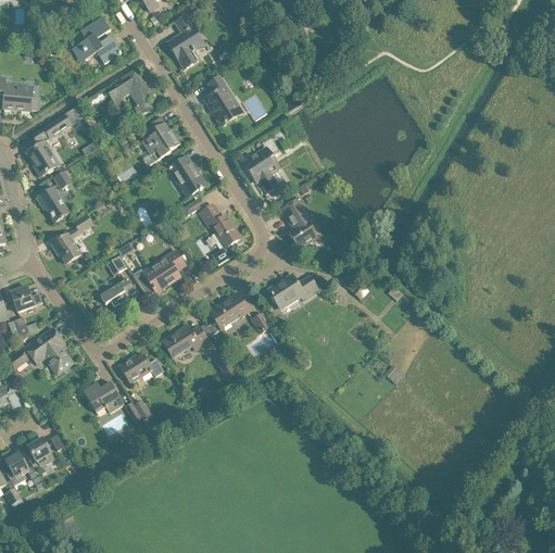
[(154,1),(155,0),(142,0),(149,11),(156,5),(154,1)]
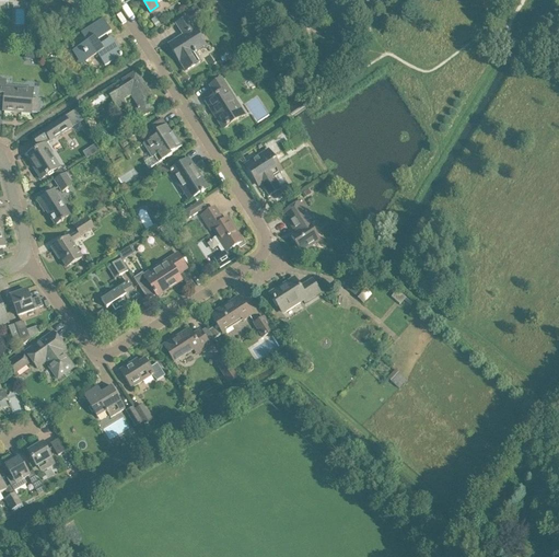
[(184,68),(194,62),(201,58),(195,48),(205,43),(186,14),(175,21),(182,32),(167,42),(184,68)]
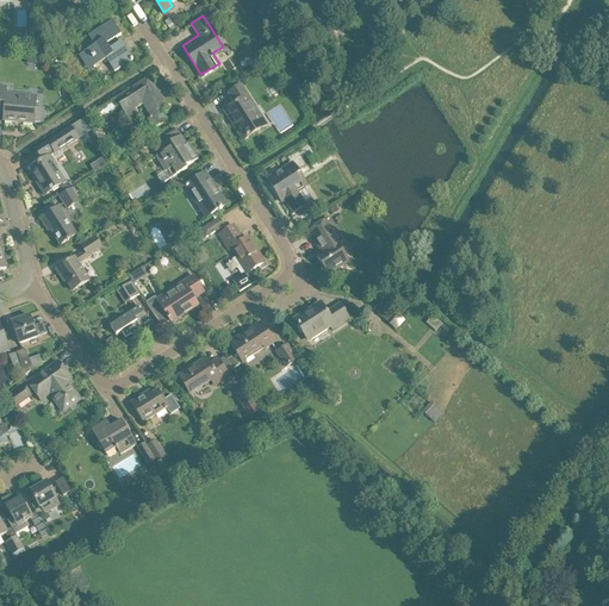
[(111,17),(100,23),(86,32),(93,43),(87,47),(84,49),(82,52),(88,63),(93,63),(97,61),(97,62),(105,56),(113,69),(132,56),(120,38),(116,42),(112,37),(120,31),(111,17)]
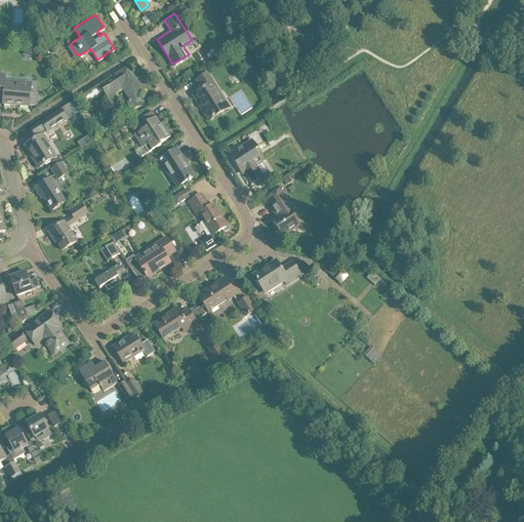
[(126,64),(118,69),(96,83),(99,89),(102,87),(110,99),(118,94),(115,90),(121,86),(128,97),(125,99),(130,109),(143,101),(137,93),(143,89),(126,64)]
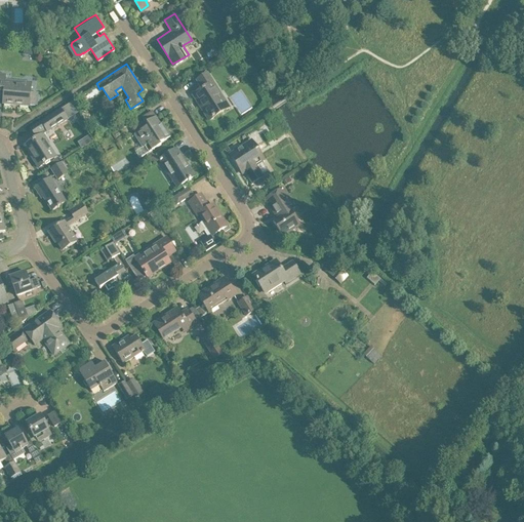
[(0,94),(3,94),(2,102),(28,104),(28,103),(37,103),(38,90),(30,90),(30,83),(5,81),(5,78),(5,77),(5,72),(0,71),(0,94)]
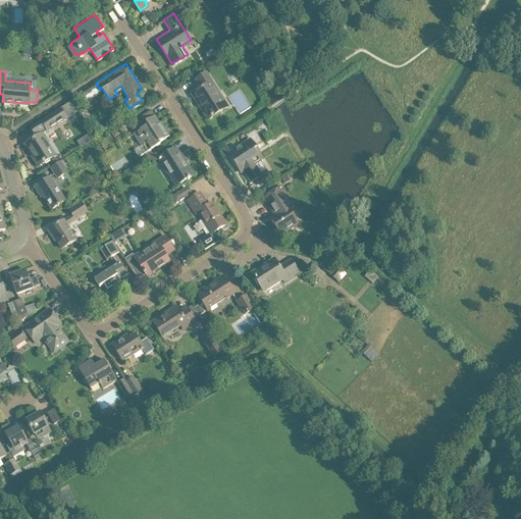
[(205,70),(203,71),(194,78),(200,86),(191,93),(206,117),(227,104),(205,70)]
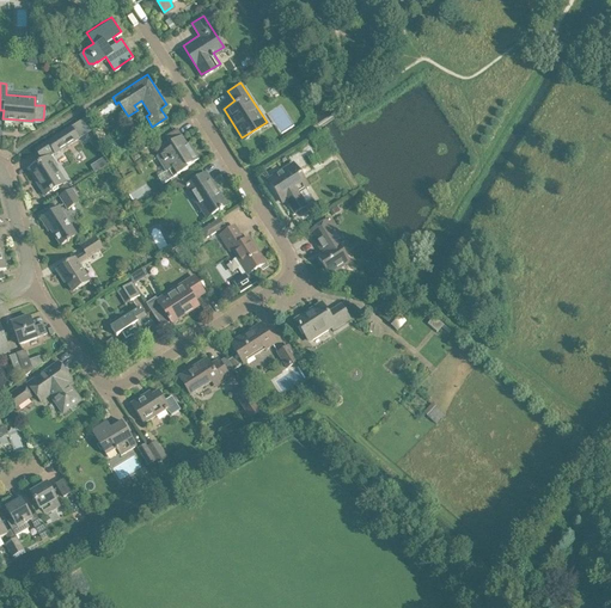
[(42,158),(28,167),(43,192),(63,179),(61,180),(53,166),(56,164),(50,153),(78,136),(69,124),(35,147),(40,155),(41,155),(42,158)]
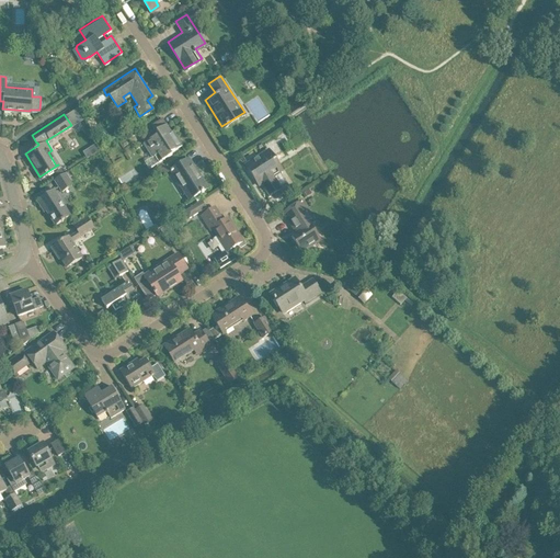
[(146,132),(147,132),(141,135),(145,139),(144,140),(152,155),(153,154),(158,160),(171,151),(170,150),(181,144),(172,129),(169,132),(163,124),(166,123),(162,116),(152,122),(150,123),(153,127),(146,132)]
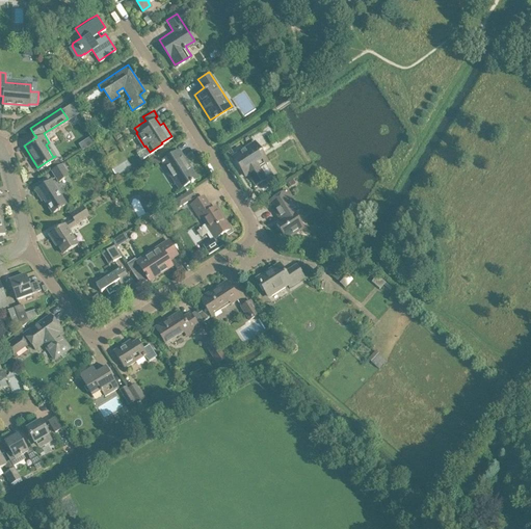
[(129,118),(118,125),(122,129),(131,123),(129,118)]
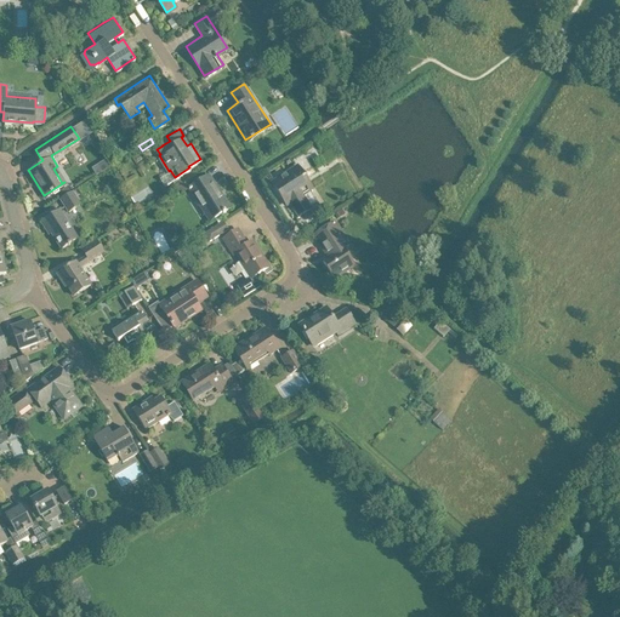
[(104,156),(96,163),(100,170),(109,164),(104,156)]
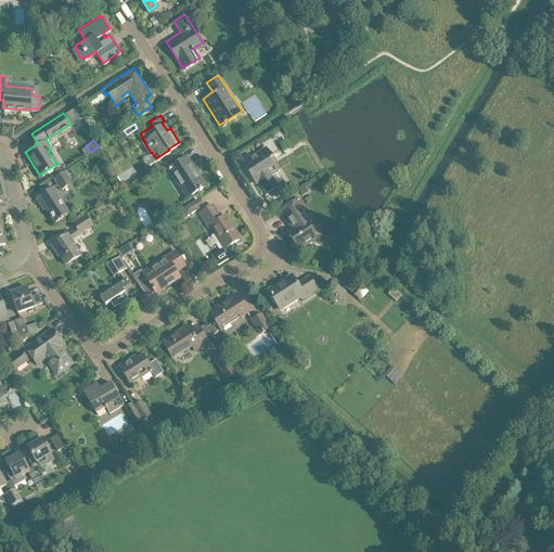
[(255,153),(252,155),(243,161),(255,181),(258,179),(266,191),(275,184),(269,174),(278,168),(263,145),(255,152),(255,153)]
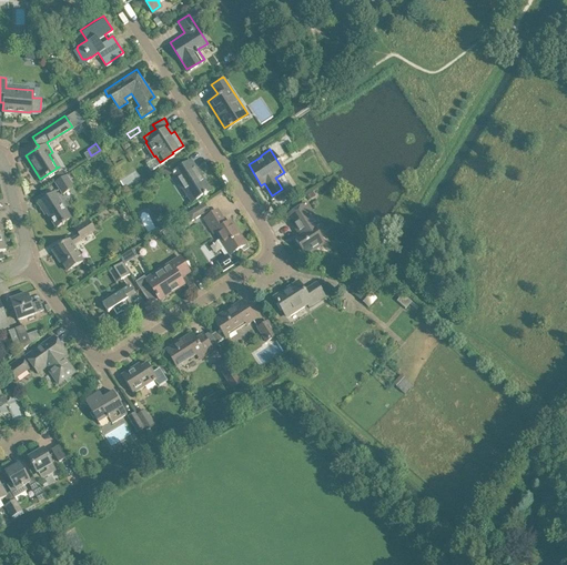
[(188,160),(179,165),(171,171),(176,179),(180,177),(193,199),(202,193),(203,194),(205,192),(205,191),(210,189),(195,165),(192,168),(188,160)]
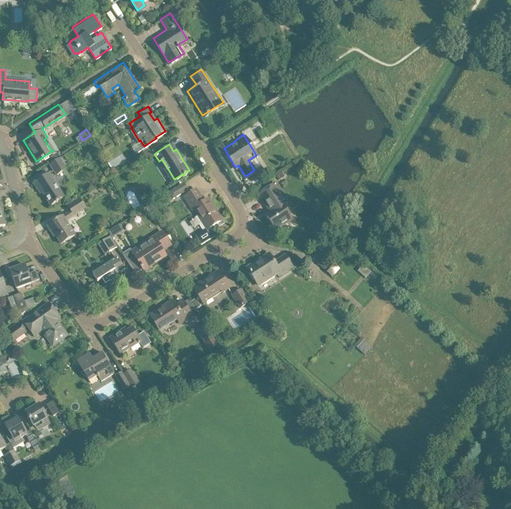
[(65,166),(58,156),(49,161),(56,172),(65,166)]
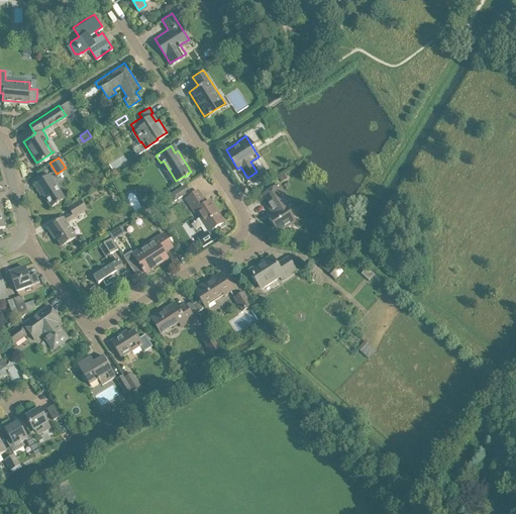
[(48,173),(43,176),(35,181),(50,205),(64,196),(48,173)]
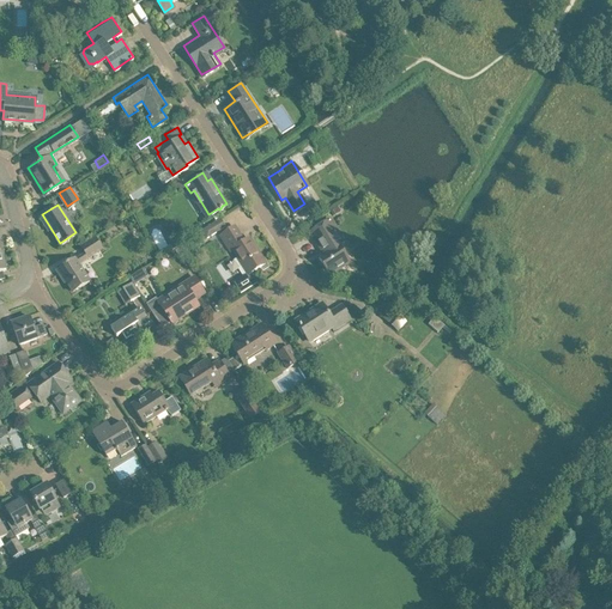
[(205,235),(205,236),(224,223),(219,217),(201,229),(201,230),(195,233),(198,239),(205,235)]
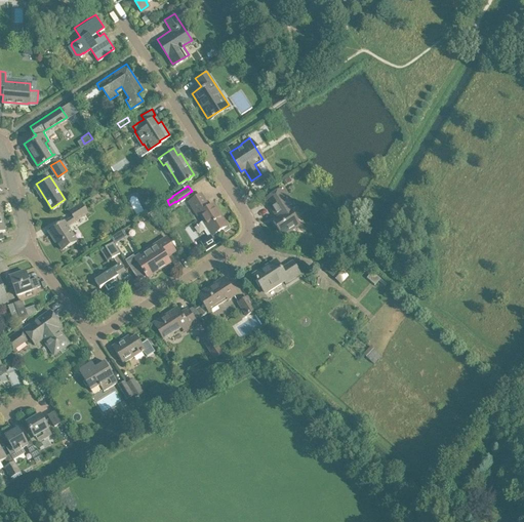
[(282,234),(290,228),(298,223),(285,200),(289,198),(281,186),(264,197),(276,215),(272,218),(282,234)]
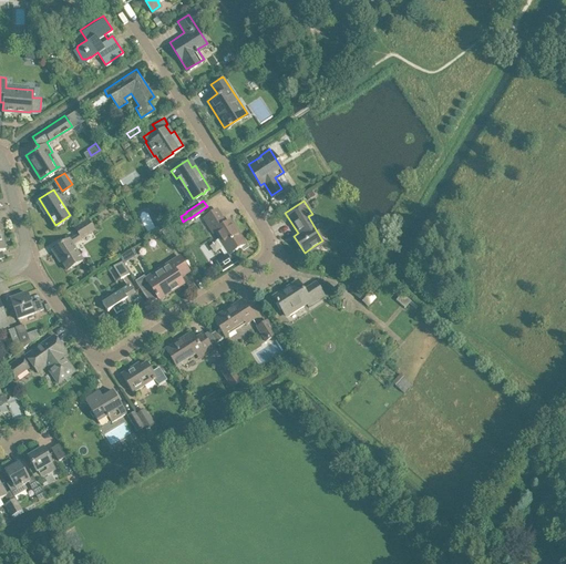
[(216,207),(206,213),(202,216),(211,231),(214,228),(228,252),(226,253),(226,254),(245,242),(229,218),(225,222),(216,207)]
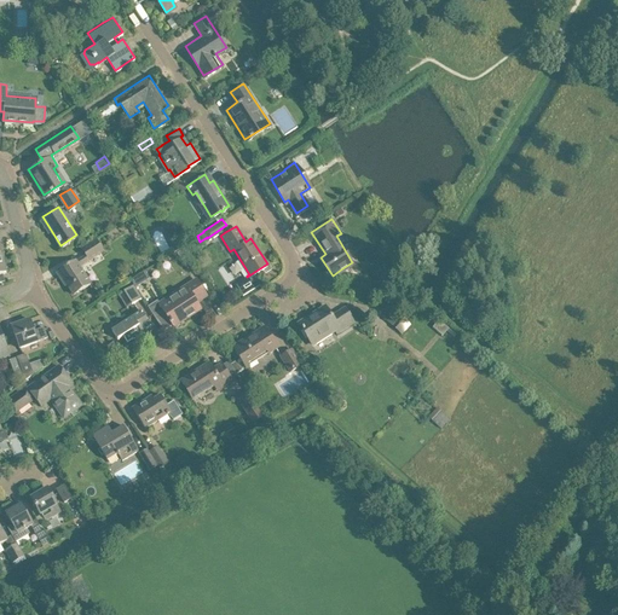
[(155,236),(159,247),(166,245),(162,235),(155,236)]
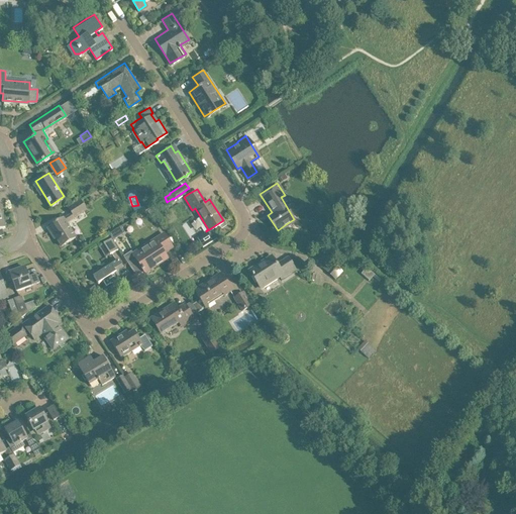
[(80,199),(69,206),(72,210),(74,214),(85,207),(80,199)]
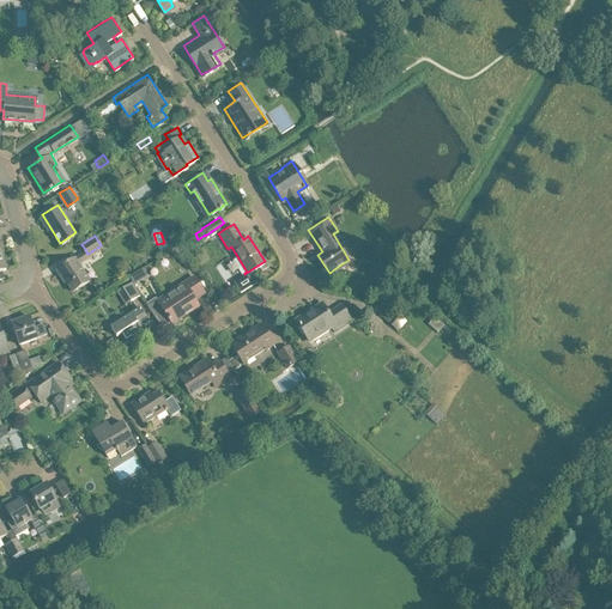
[(65,261),(55,267),(60,275),(62,274),(66,279),(72,290),(83,282),(89,279),(77,261),(74,256),(73,255),(65,261)]
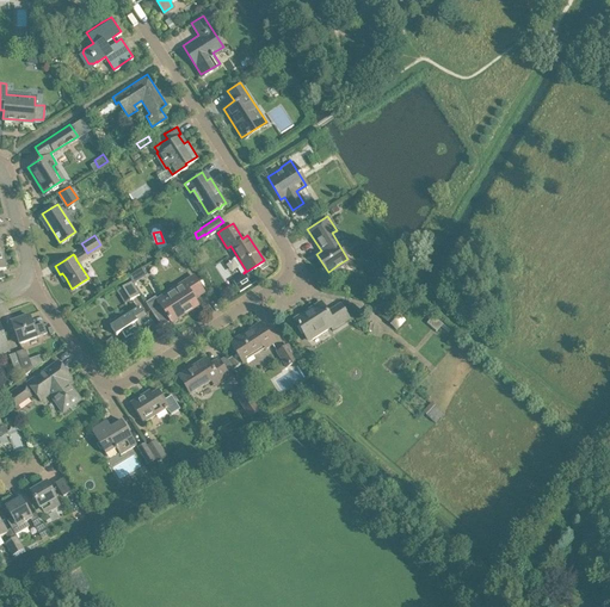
[(135,280),(147,272),(142,264),(130,272),(135,280)]
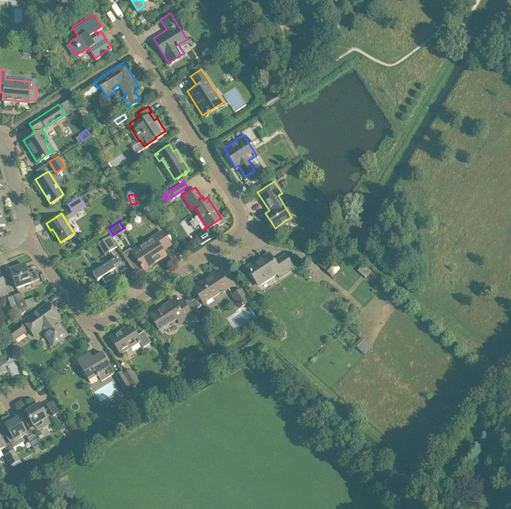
[(129,247),(121,252),(133,271),(141,266),(143,268),(161,256),(164,254),(161,248),(169,243),(160,229),(152,235),(154,237),(132,251),(129,247)]
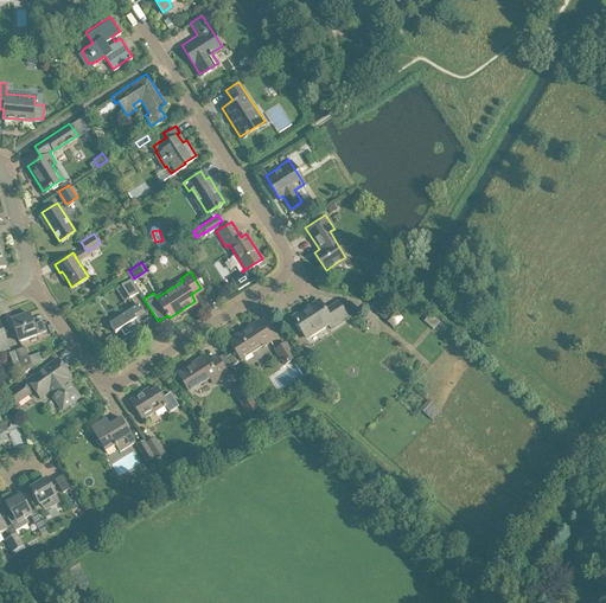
[(115,286),(123,299),(138,290),(129,277),(115,286)]
